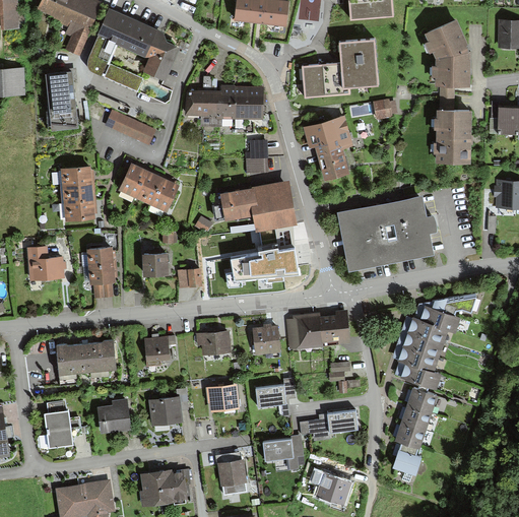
[(18,29),(17,0),(0,0),(0,30),(18,29)]
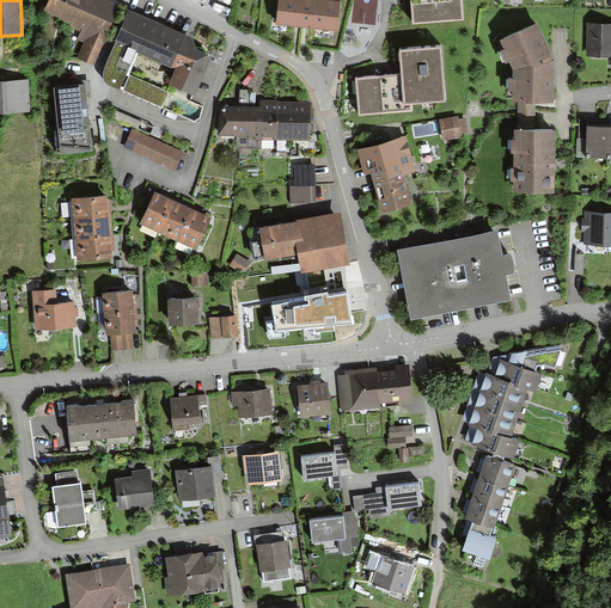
[(48,0),(43,11),(63,19),(62,22),(72,25),(71,29),(79,32),(75,42),(81,44),(75,59),(93,66),(121,1),(116,0),(48,0)]
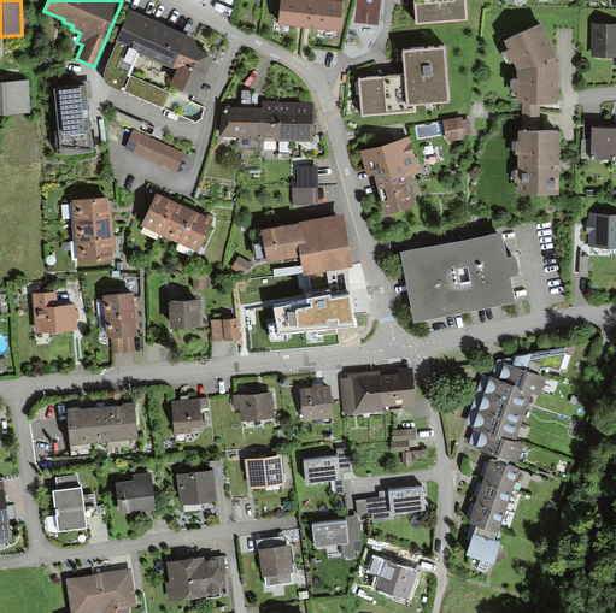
[(341,0),(279,0),(277,23),(338,29),(341,0)]
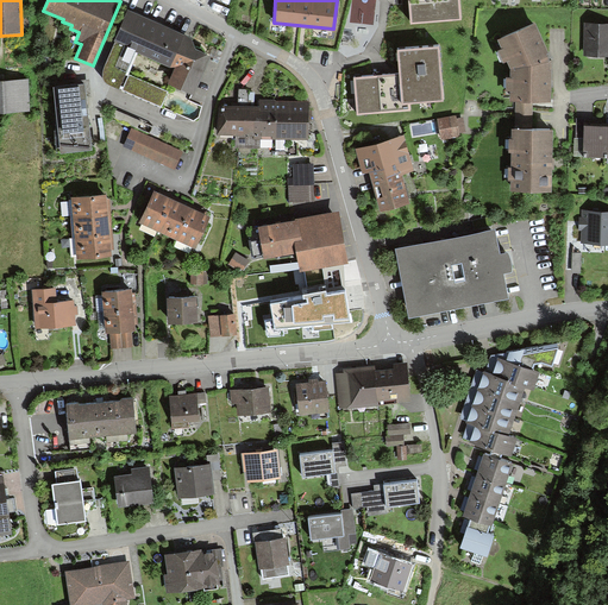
[(408,0),(411,25),(462,21),(461,0),(408,0)]
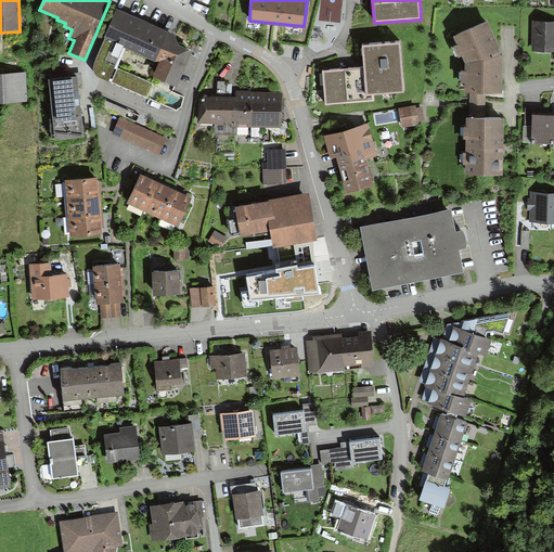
[(177,85),(192,49),(178,41),(174,33),(116,8),(103,36),(104,36),(94,60),(92,66),(92,72),(94,76),(99,80),(107,82),(124,46),(157,61),(152,75),(177,85)]
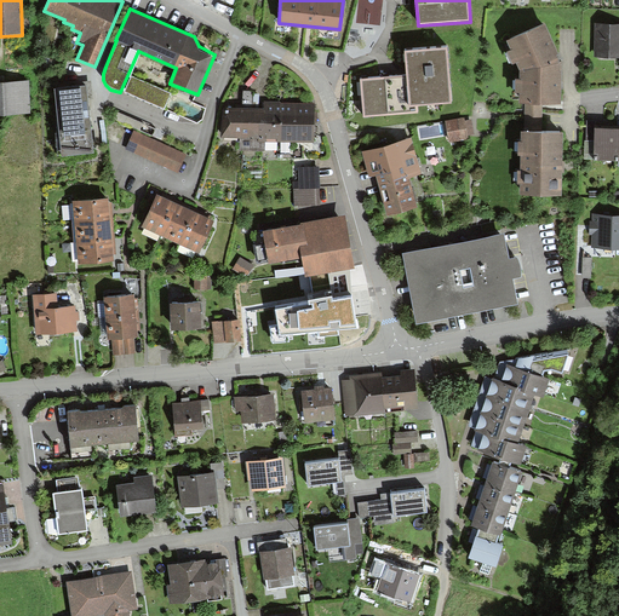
[(542,99),(560,99),(561,67),(559,67),(560,58),(556,51),(557,50),(544,19),(506,36),(520,67),(519,99),(523,99),(542,99)]
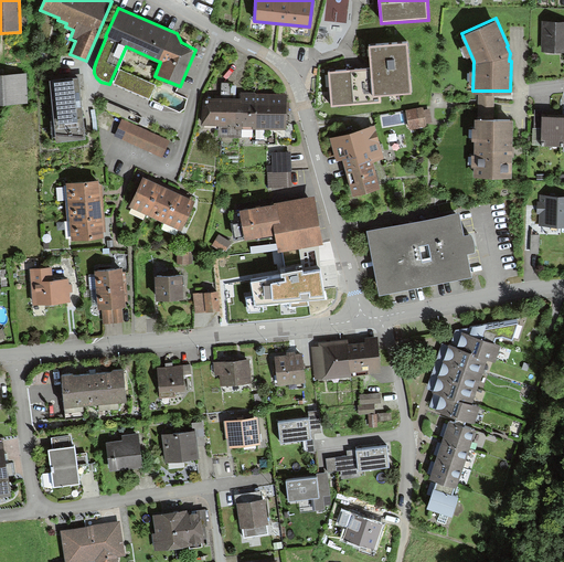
[(563,22),(541,22),(540,53),(563,53),(563,22)]
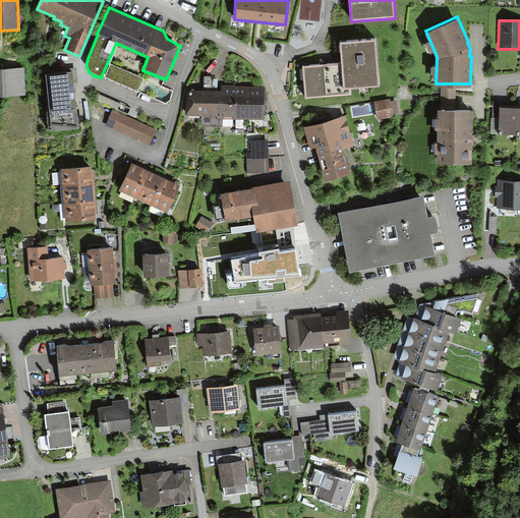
[(376,38),(339,42),(341,64),(302,67),(305,100),(350,96),(350,88),(380,85),(376,38)]
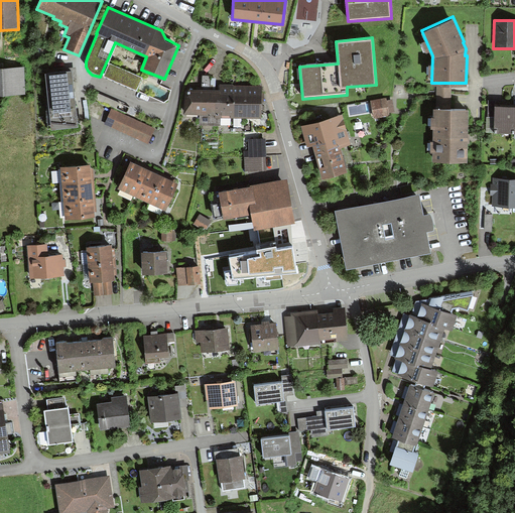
[(142,79),(109,63),(102,78),(136,93),(142,79)]
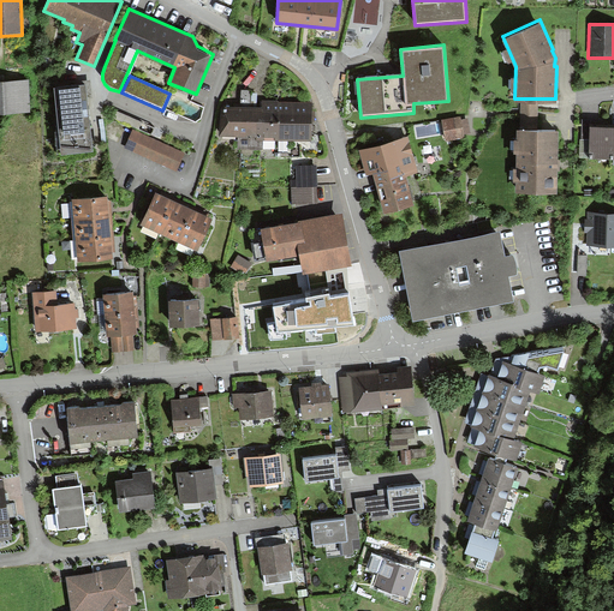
[(60,151),(93,148),(85,79),(53,83),(60,151)]
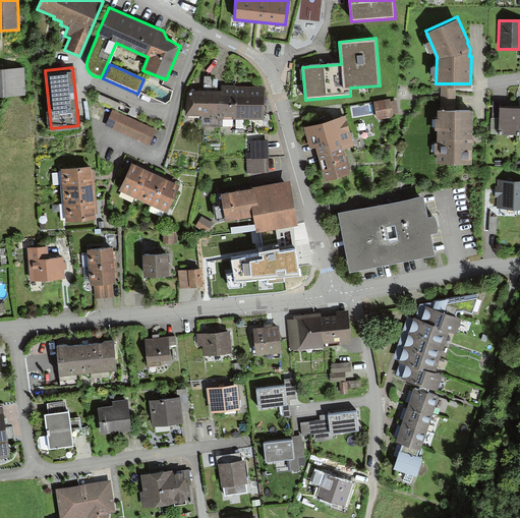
[(0,97),(24,96),(23,68),(0,69),(0,97)]
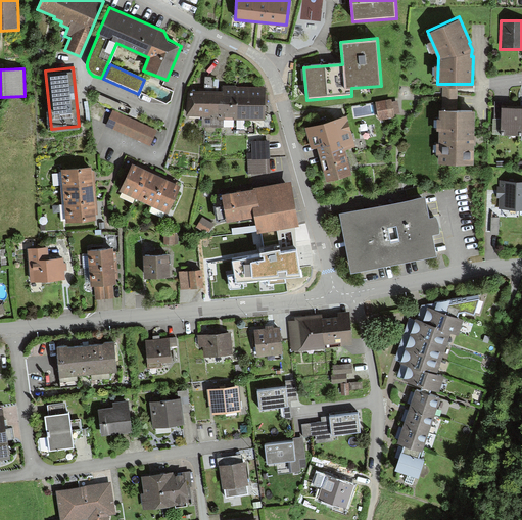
[(218,120),(219,91),(214,91),(214,77),(202,76),(202,90),(187,89),(186,114),(202,115),(202,128),(222,129),(222,120),(218,120)]
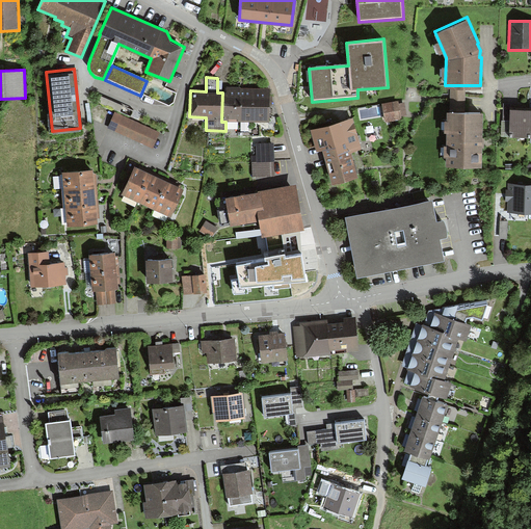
[(465,85),(449,85),(449,102),(465,102),(465,85)]
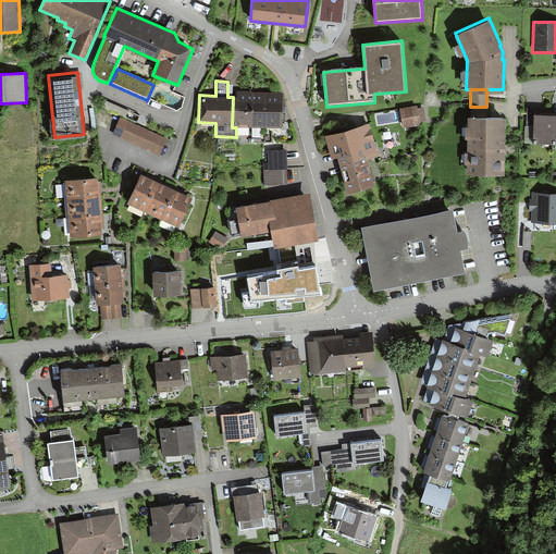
[(233,97),(232,127),(236,127),(281,128),(282,94),(251,93),(236,91),(236,97),(233,97)]
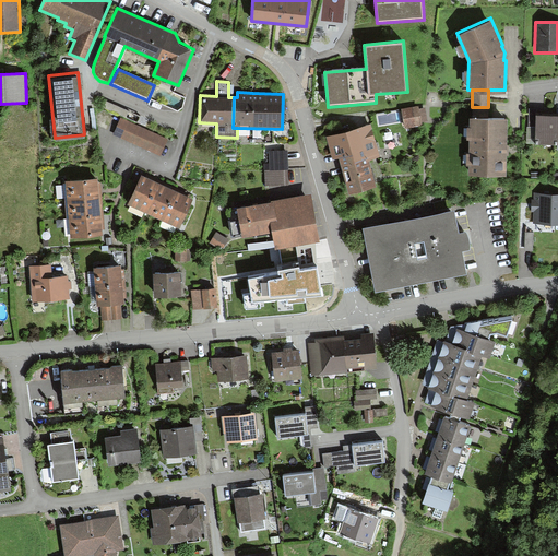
[(126,118),(128,111),(104,102),(101,108),(126,118)]
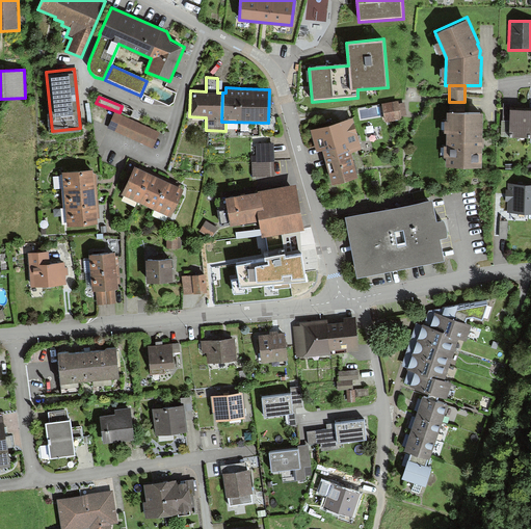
[(398,101),(381,104),(385,123),(401,120),(401,117),(406,116),(404,103),(398,104),(398,101)]
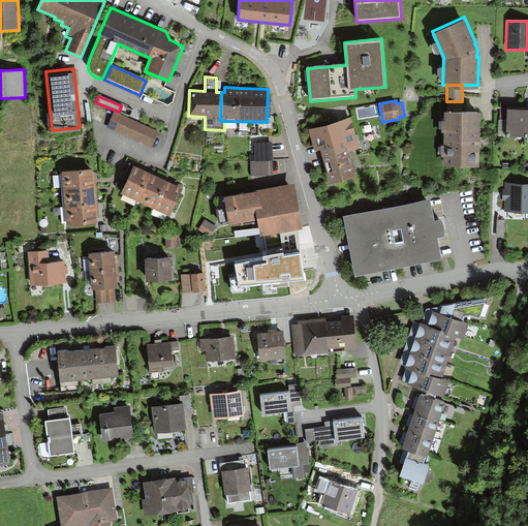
[(506,120),(506,136),(527,136),(527,107),(506,107),(506,104),(500,104),(499,120),(506,120)]
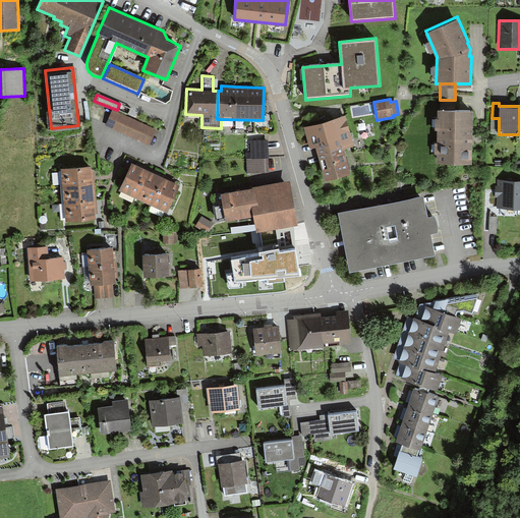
[(471,163),(472,108),(455,107),(440,107),(438,107),(436,163),(471,163)]
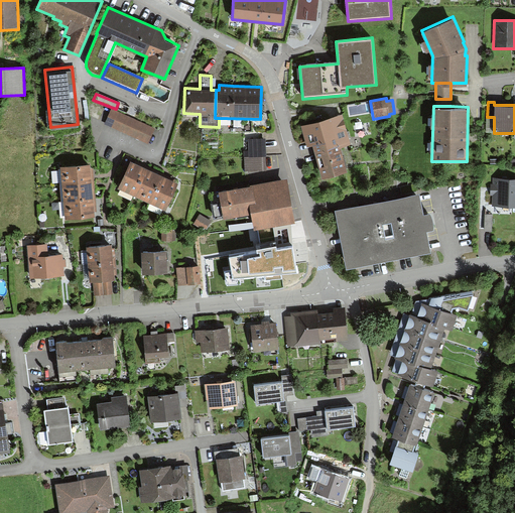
[(110,110),(104,125),(147,145),(154,130),(110,110)]
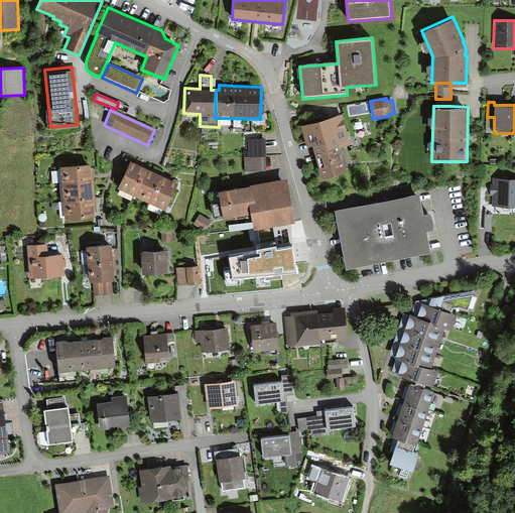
[(306,145),(311,143),(325,140),(327,145),(337,142),(338,147),(341,146),(350,143),(341,115),(301,126),(306,145)]
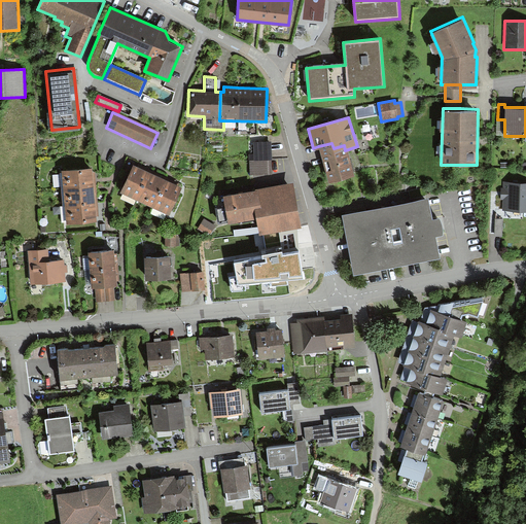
[(272,175),(271,143),(252,143),(253,155),(248,156),(249,176),(272,175)]
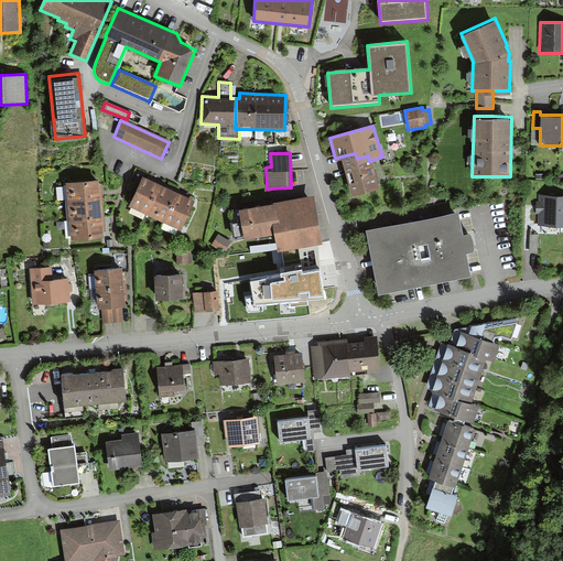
[(352,194),(379,186),(372,160),(369,161),(368,155),(357,159),(355,153),(340,157),(352,194)]
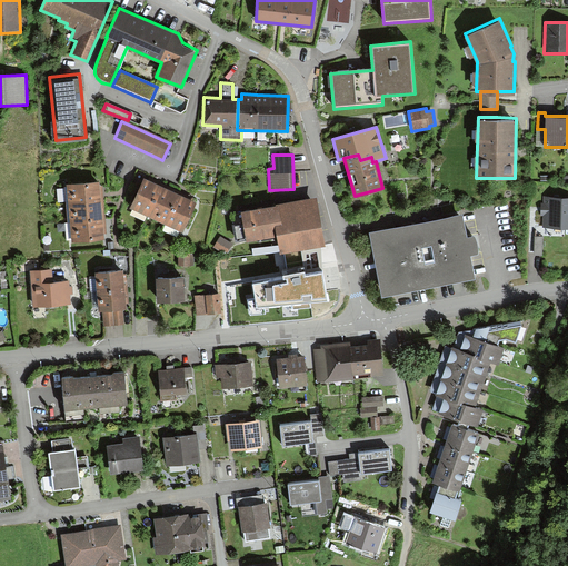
[(145,176),(129,207),(181,232),(197,201),(145,176)]
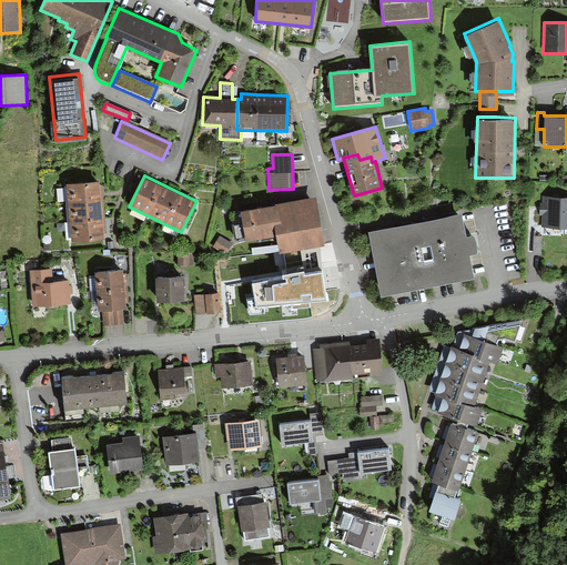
[(99,180),(66,183),(71,241),(103,239),(103,234),(105,234),(102,187),(99,187),(99,180)]
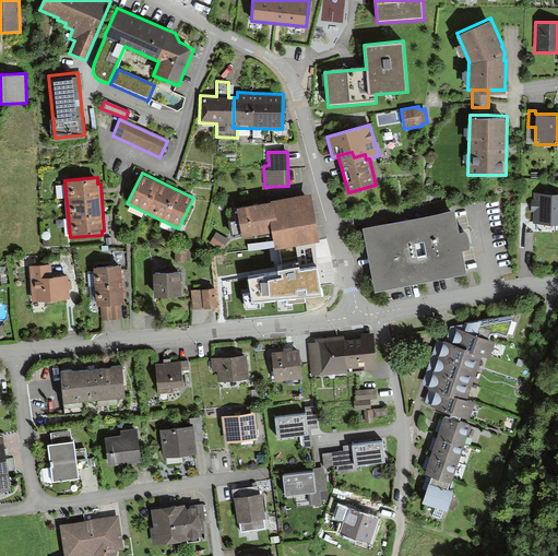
[(241,237),(272,232),(274,247),(308,240),(317,239),(320,238),(311,190),(236,204),(236,206),(226,209),(232,235),(240,234),(241,237)]
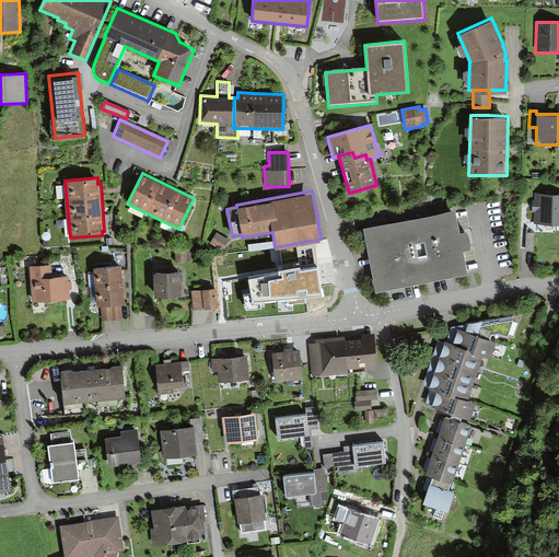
[(534,207),(533,228),(558,228),(558,197),(534,197),(534,207)]
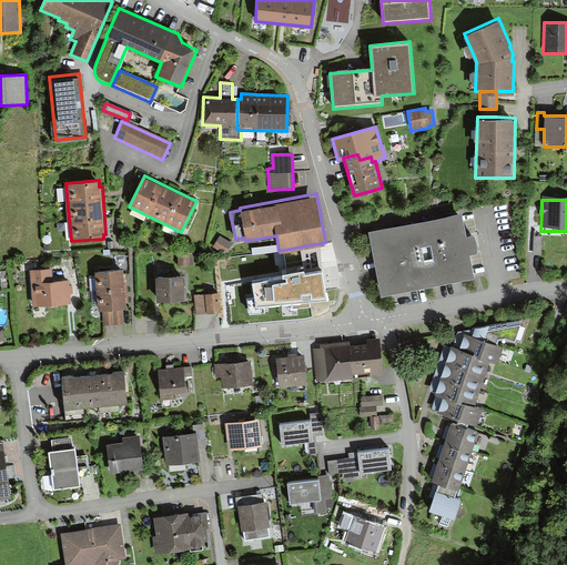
[(462,210),(367,229),(381,295),(475,276),(469,253),(477,252),(476,241),(473,233),(466,234),(462,210)]
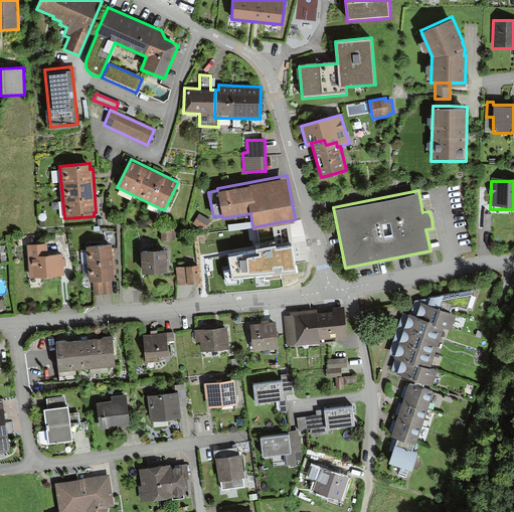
[(132,203),(133,198),(121,193),(119,197),(132,203)]
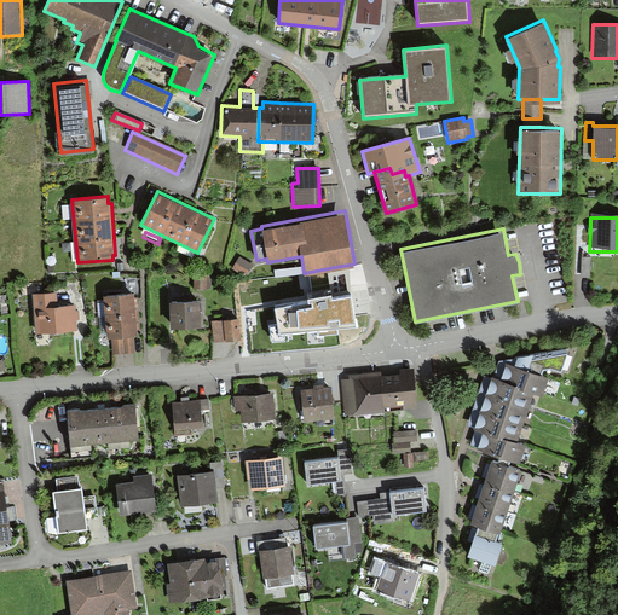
[(246,279),(253,266),(238,257),(231,271),(246,279)]
